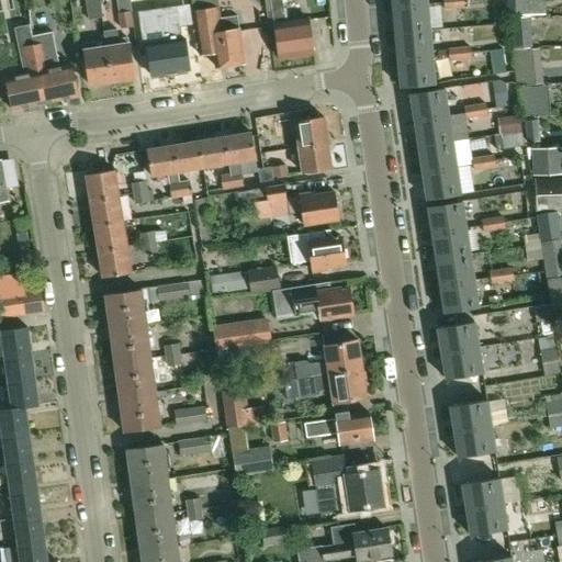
[(103,19),(101,0),(86,0),(89,20),(103,19)]
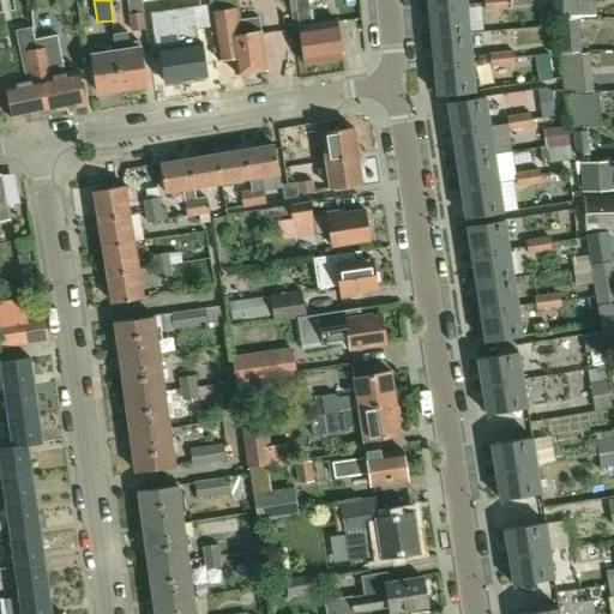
[(146,30),(142,0),(130,0),(128,0),(133,32),(146,30)]
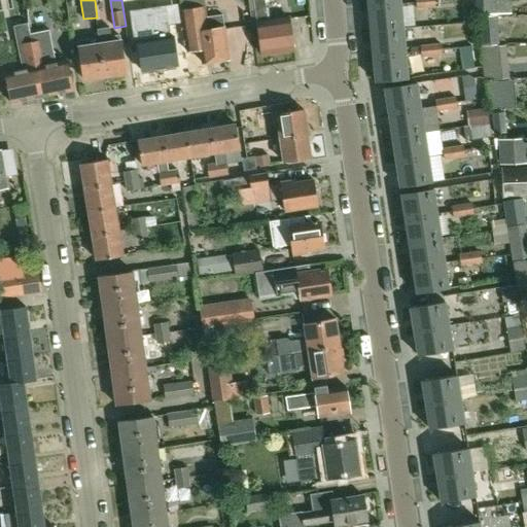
[(142,72),(177,66),(173,40),(184,39),(178,0),(165,0),(166,4),(161,8),(144,10),(148,40),(137,41),(142,72)]
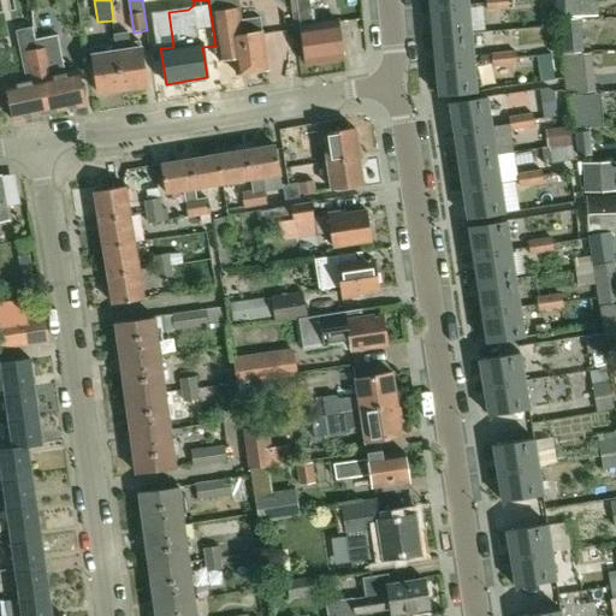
[(209,0),(219,59),(234,57),(236,73),(268,69),(261,19),(241,22),(237,0),(209,0)]
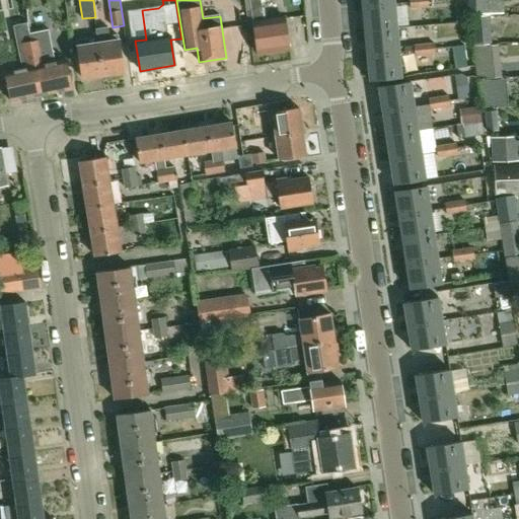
[(248,0),(257,53),(289,48),(285,17),(264,20),(260,0),(248,0)]
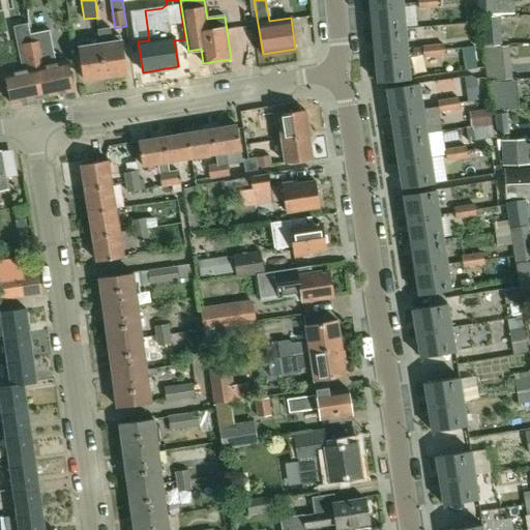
[(419,0),(420,9),(431,8),(430,0),(419,0)]
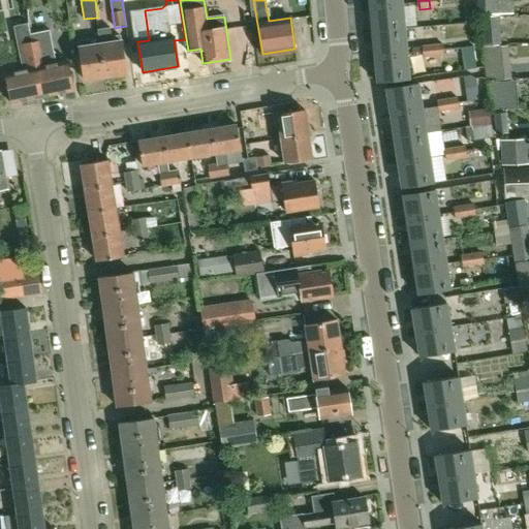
[(439,0),(429,0),(430,8),(440,7),(440,1),(439,0)]
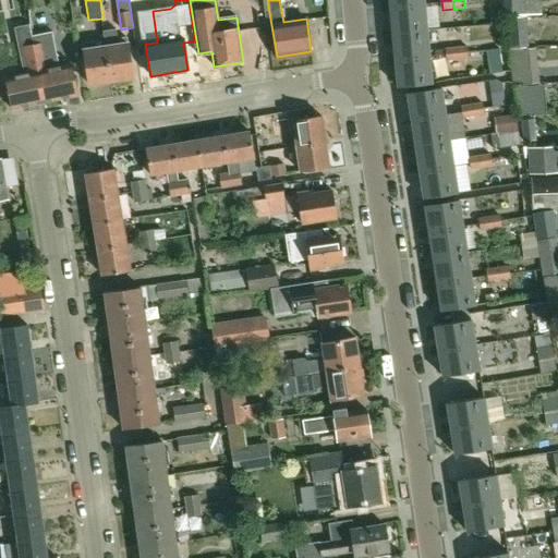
[(523,16),(522,0),(502,0),(504,16),(523,16)]
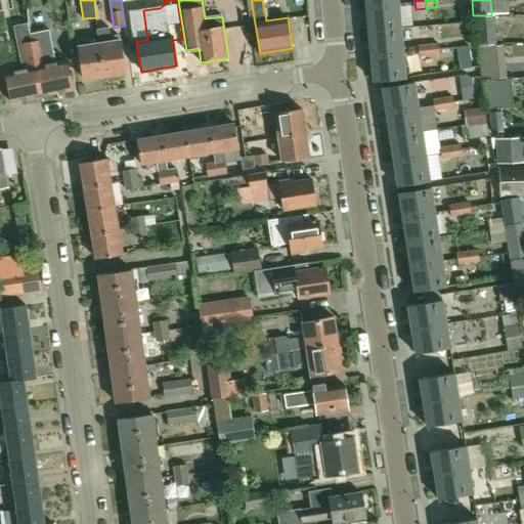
[(400,29),(398,4),(394,5),(366,7),(365,7),(367,32),(368,32),(396,29),(400,29)]
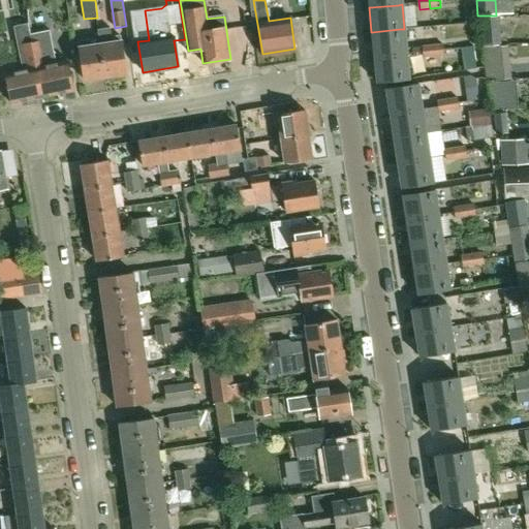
[(499,45),(497,17),(479,18),(480,47),(485,45),(499,45)]
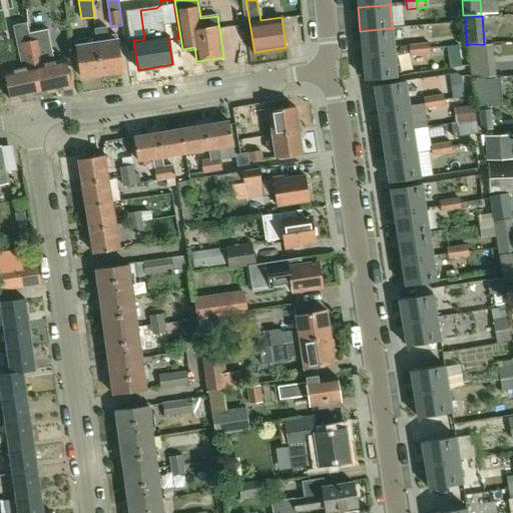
[(10,100),(40,94),(31,41),(32,40),(30,32),(29,24),(15,27),(22,67),(5,71),(10,100)]
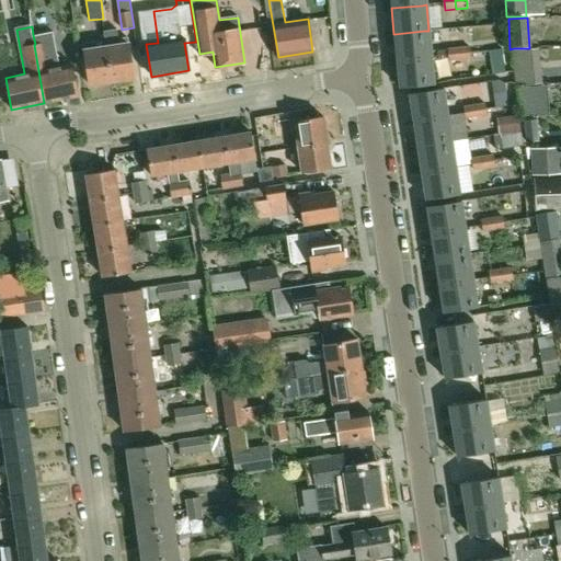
[(134,79),(133,72),(128,38),(119,39),(118,30),(104,32),(106,47),(112,82),(134,79)]
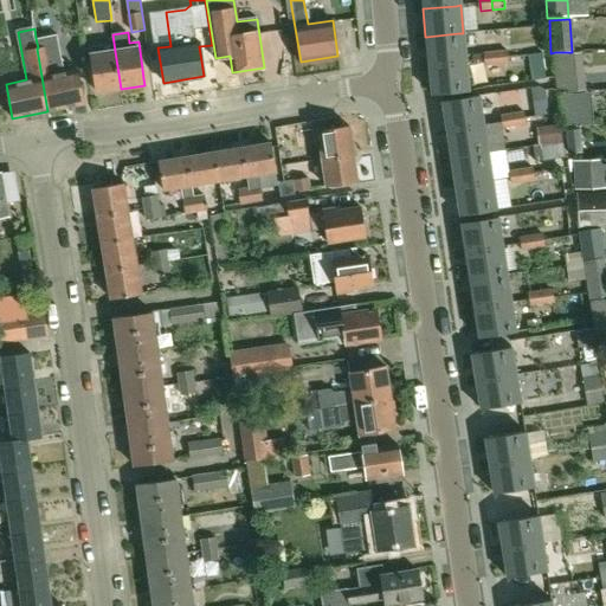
[(465,62),(463,33),(458,33),(426,37),(425,37),(429,65),(461,62),(465,62)]
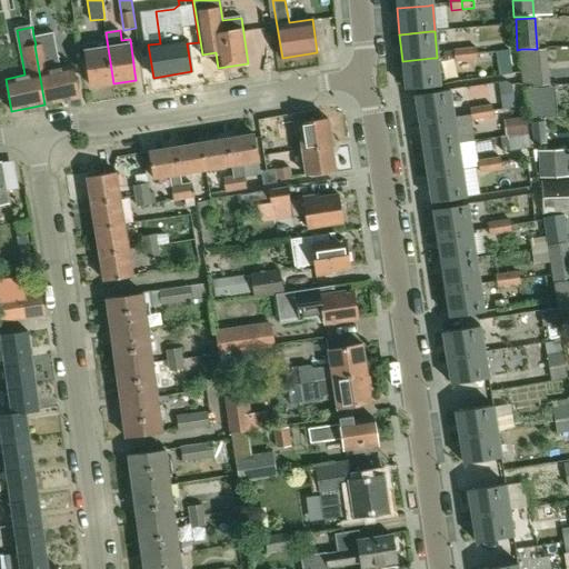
[(78,97),(71,65),(59,67),(51,32),(33,36),(36,45),(35,46),(45,105),(78,97)]
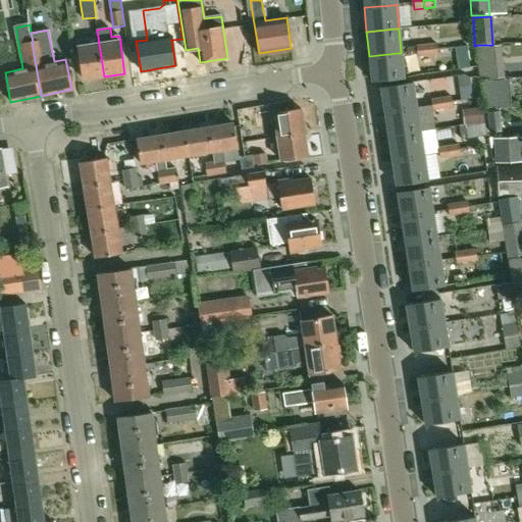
[(84,79),(104,76),(99,44),(90,45),(89,40),(77,42),(84,79)]
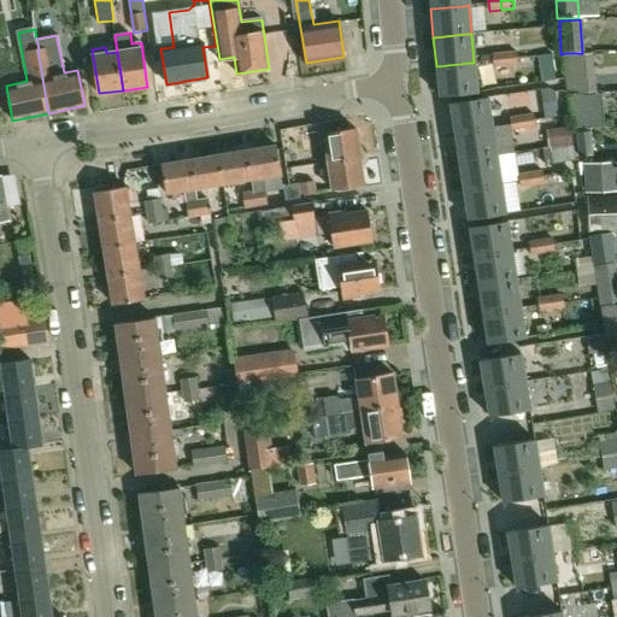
[(616,76),(607,77),(605,53),(565,57),(570,97),(616,92),(616,76)]
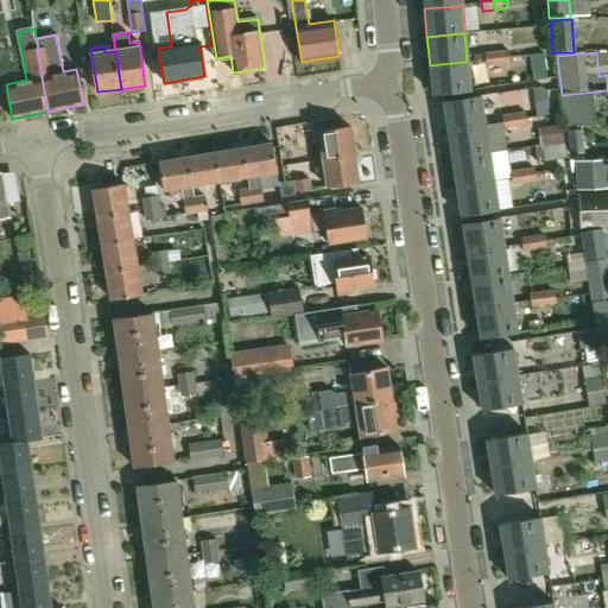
[(470,90),(467,62),(462,62),(430,65),(432,94),(470,90)]
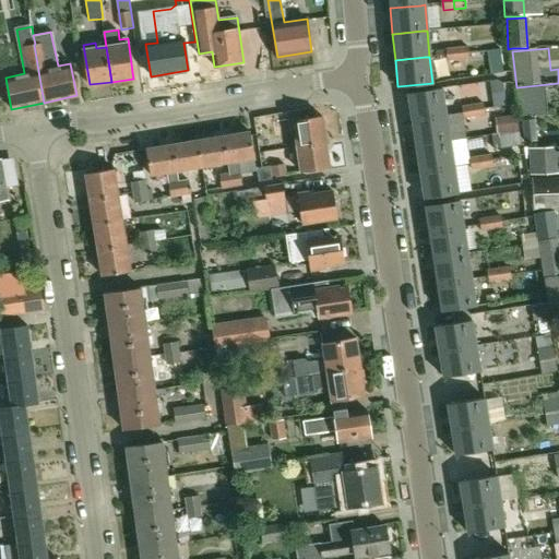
[(519,117),(532,116),(530,87),(516,88),(519,117)]
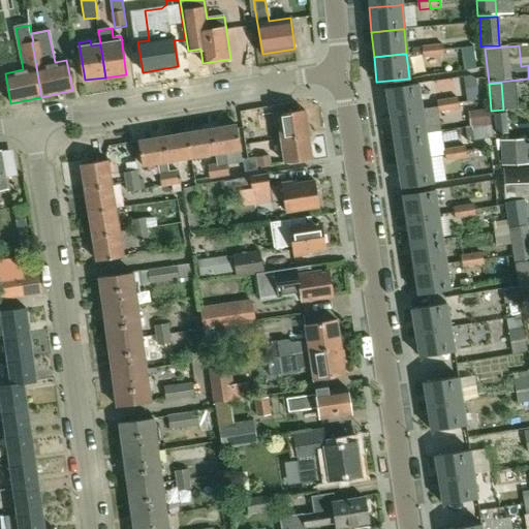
[(422,109),(418,84),(385,88),(390,114),(416,110),(422,109)]
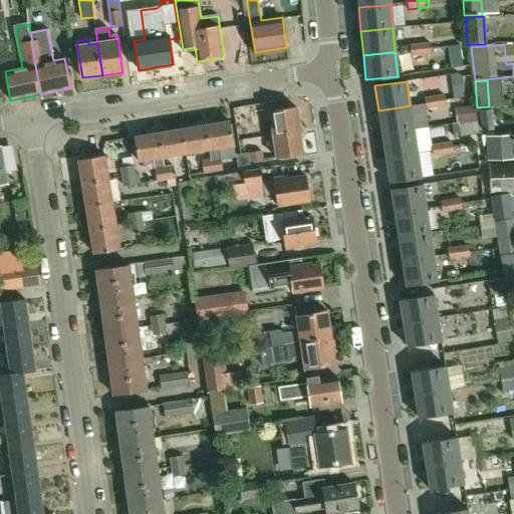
[(426,104),(446,101),(445,95),(425,98),(426,104)]
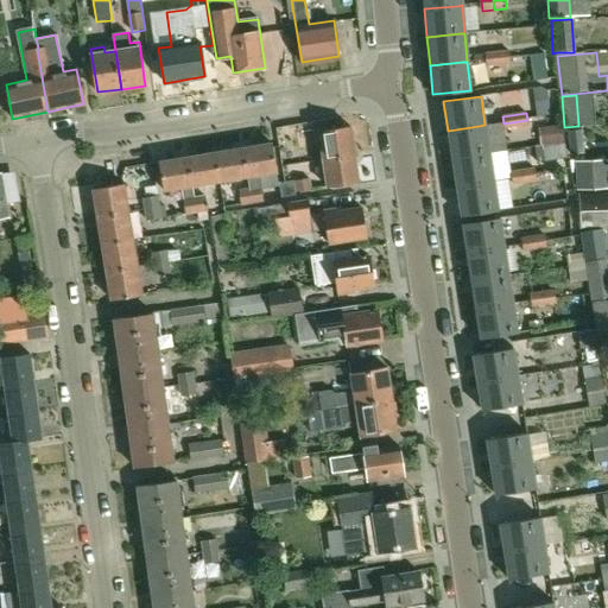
[(527,120),(504,124),(505,131),(529,126),(527,120)]
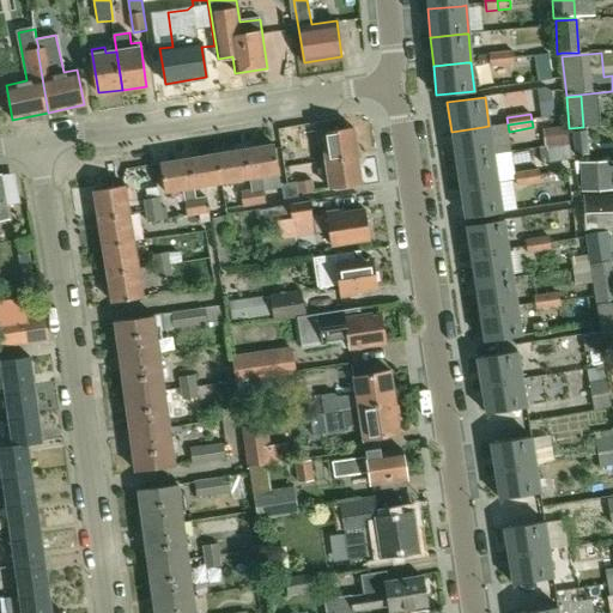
[(493,155),(489,126),(483,127),(451,132),(455,161),(456,159),(487,155),(493,155)]
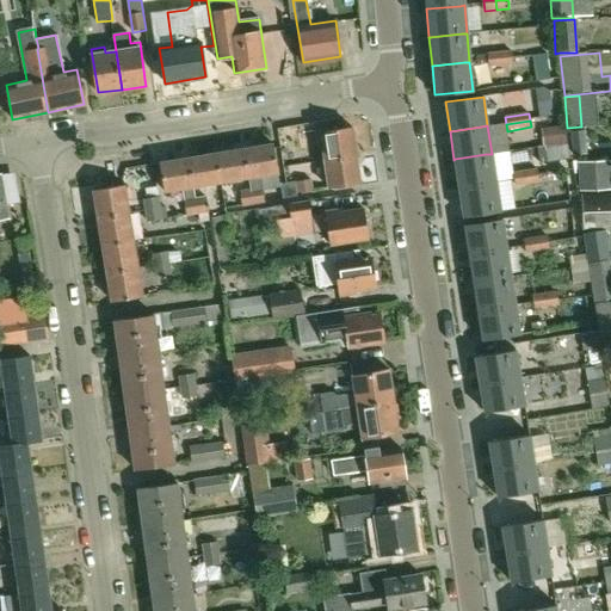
[(566,125),(544,129),(547,146),(568,142),(566,125)]
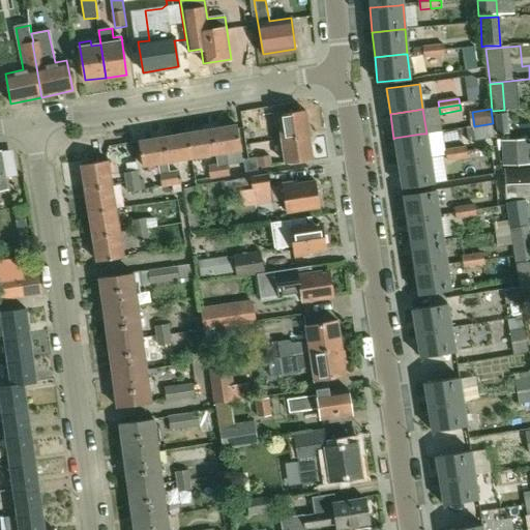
[(277,115),(282,139),(307,135),(304,111),(277,115)]
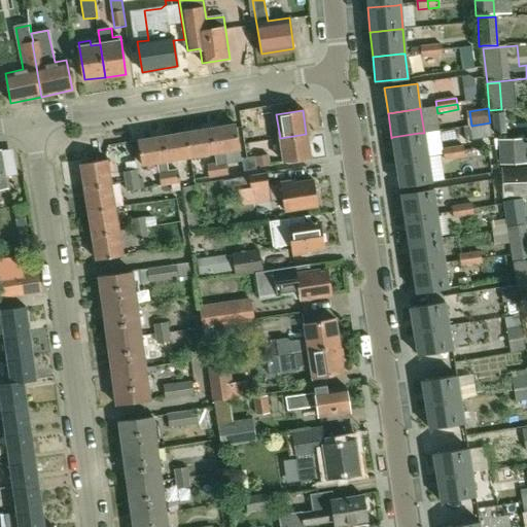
[(526,121),(526,111),(516,110),(515,120),(526,121)]
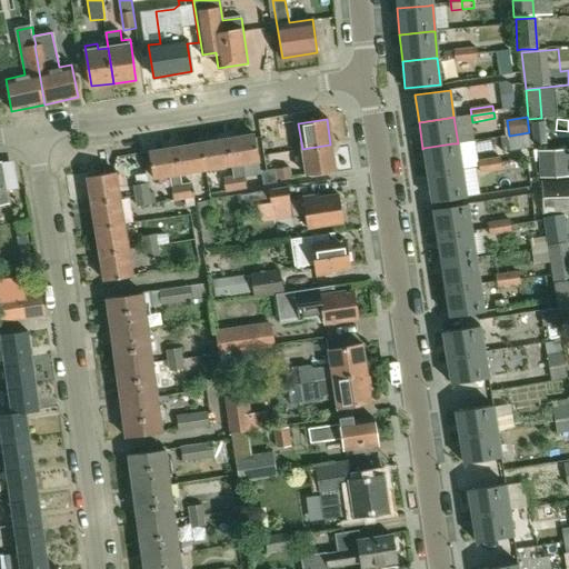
[(545,143),(542,122),(532,123),(532,130),(535,145),(538,145),(545,143)]
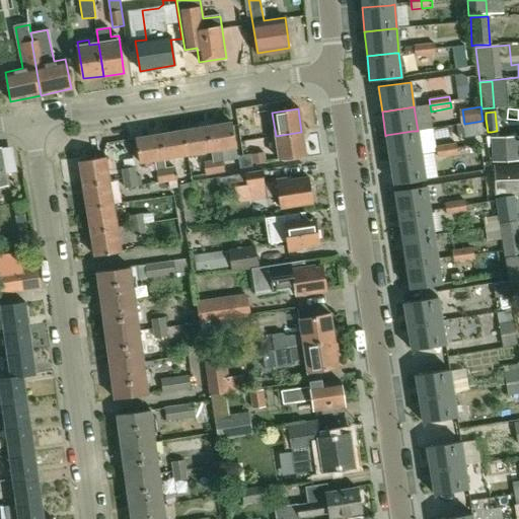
[(454,139),(486,135),(483,121),(464,124),(453,126),(454,139)]
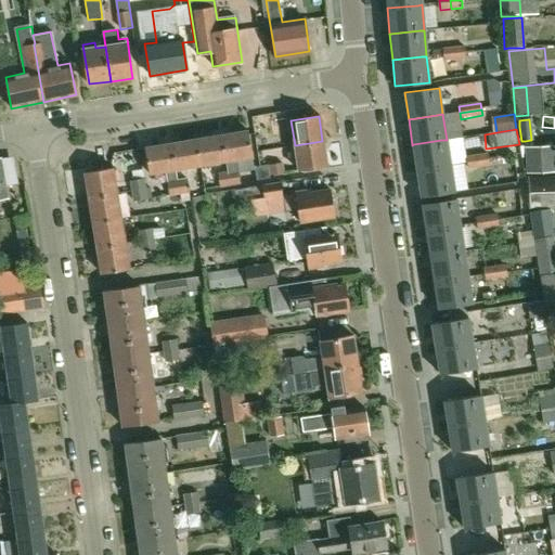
[(220,134),(224,160),(227,171),(228,171),(230,185),(240,184),(235,159),(252,156),(247,130),(220,134)]
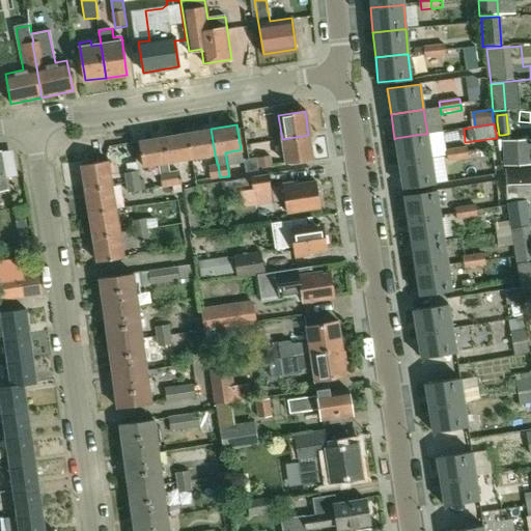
[(215,154),(211,129),(187,133),(191,158),(215,154)]
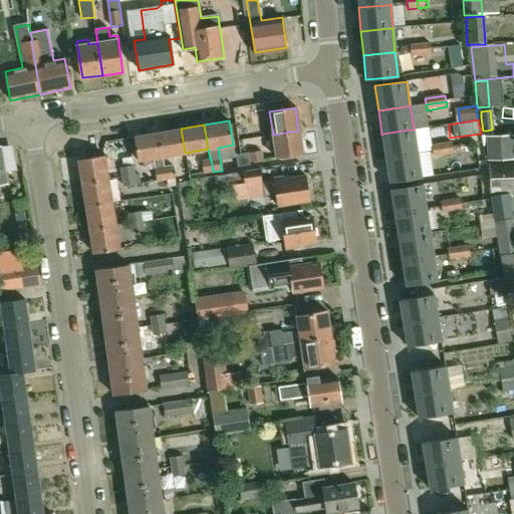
[(185,153),(181,129),(157,133),(162,157),(185,153)]
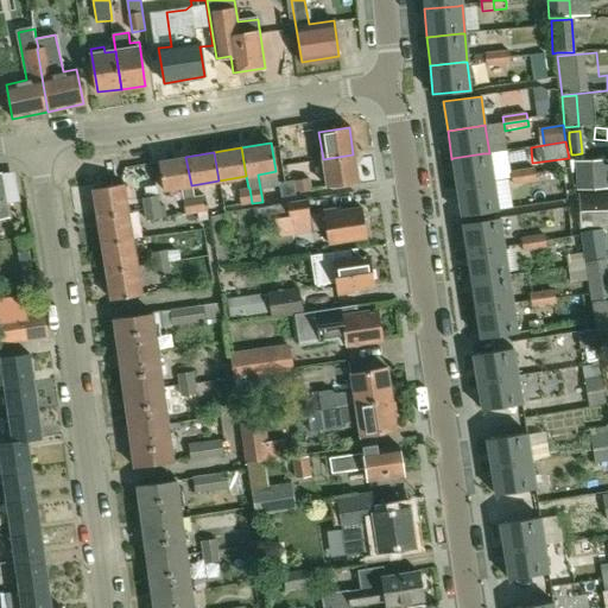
[(493,181),(489,153),(483,153),(453,158),(451,159),(456,187),(493,181)]
